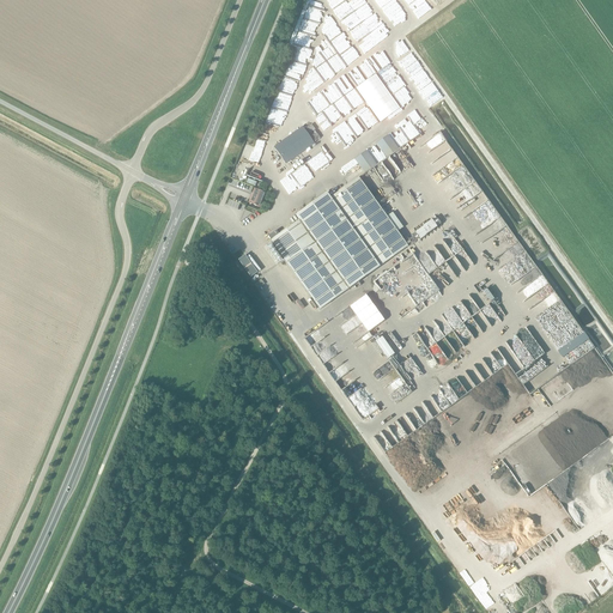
[(362,89),(321,115),(329,127),(333,125),(337,132),(344,127),(340,122),(366,105),(366,104),(372,101),(364,89),(364,87),(362,89)]
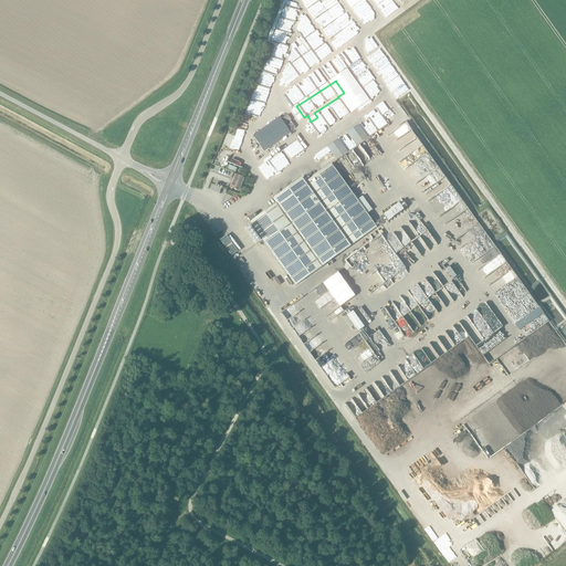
[(348,100),(329,112),(334,119),(337,117),(342,123),(364,108),(359,101),(366,96),(362,90),(348,100)]
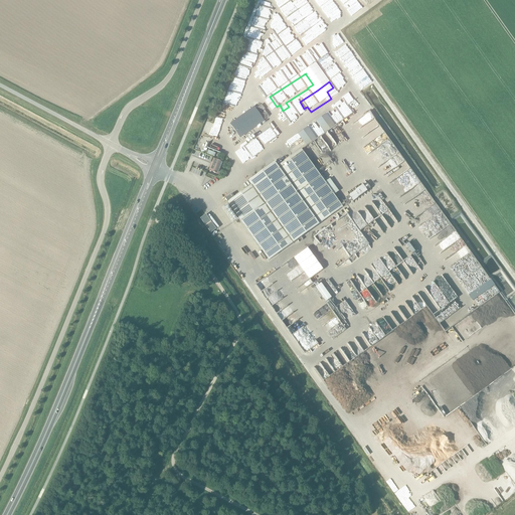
[(299,104),(283,114),(287,122),(289,121),(291,124),(289,125),(290,128),(299,123),(297,118),(301,116),(299,112),(303,110),(299,104)]
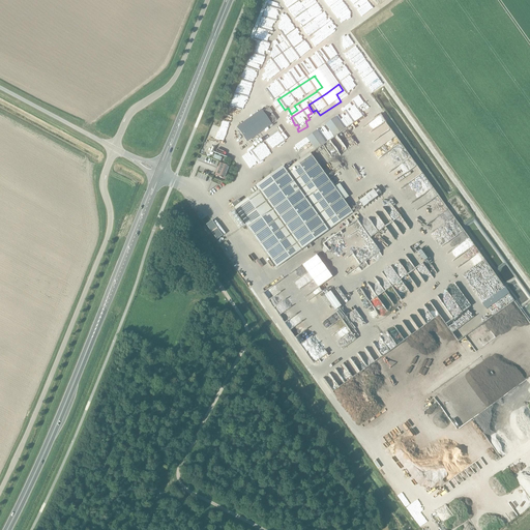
[(352,115),(349,117),(353,122),(358,119),(356,115),(358,114),(360,117),(362,116),(357,108),(353,110),(350,112),(352,115)]
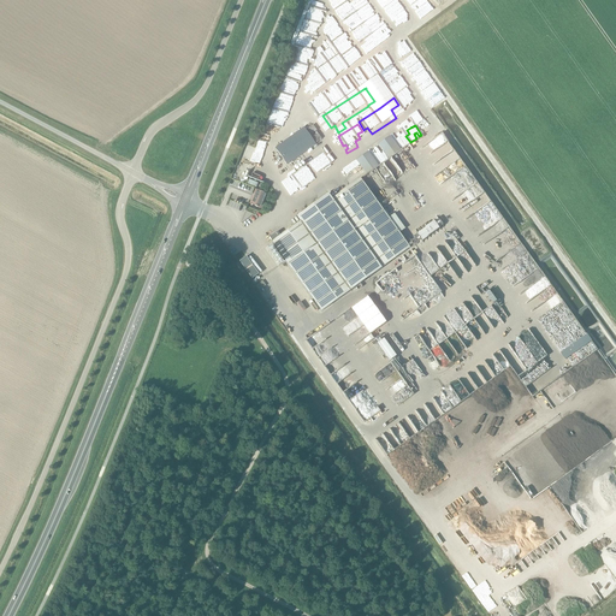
[(286,165),(315,144),(303,128),(274,148),(286,165)]
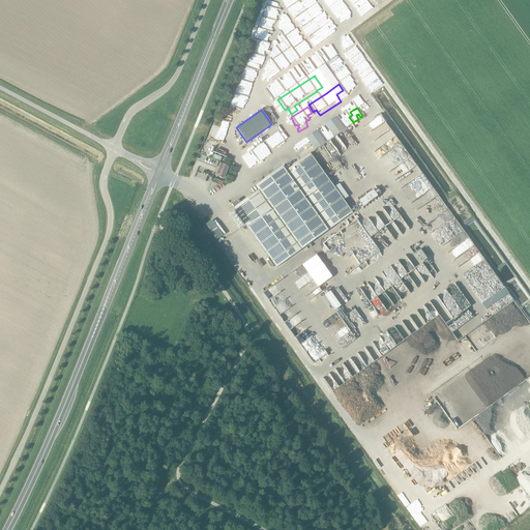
[(334,136),(347,126),(340,117),(336,119),(330,123),(332,127),(329,129),(334,136)]
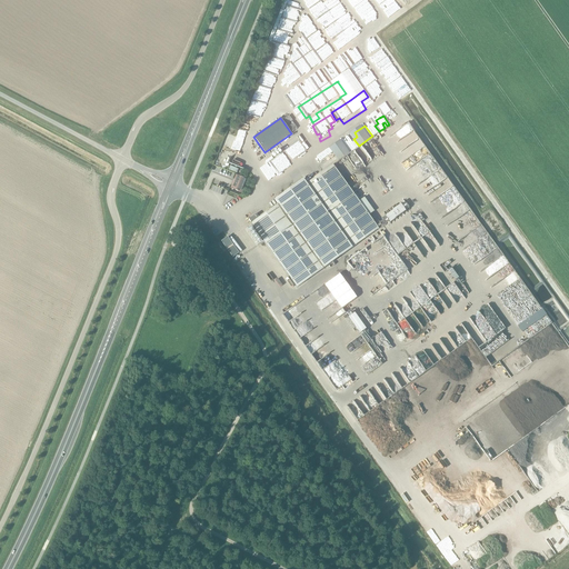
[(285,145),(285,151),(301,151),(309,151),(309,138),(297,138),(297,145),(285,145)]
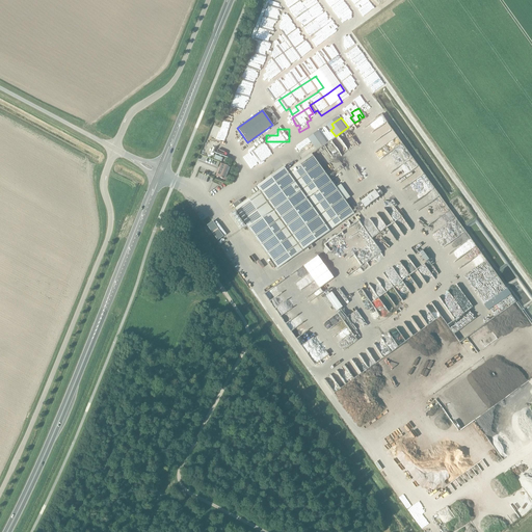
[(315,140),(295,148),(298,155),(317,148),(315,140)]
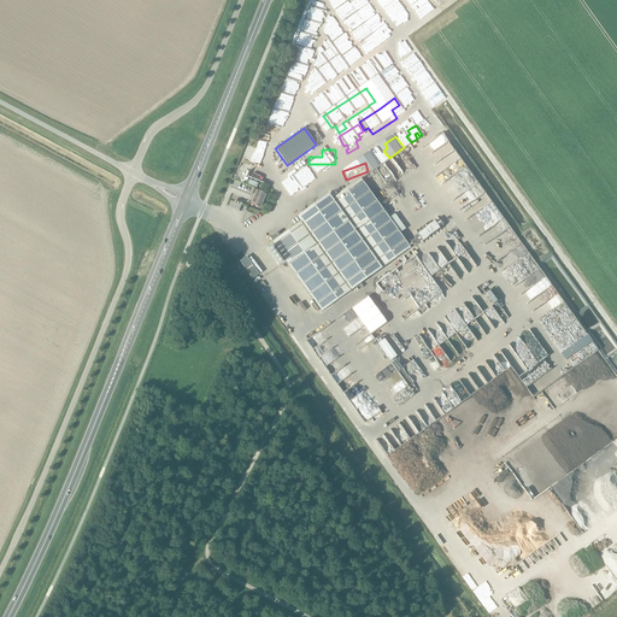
[(305,164),(293,172),(304,189),(309,186),(307,183),(315,178),(305,164)]
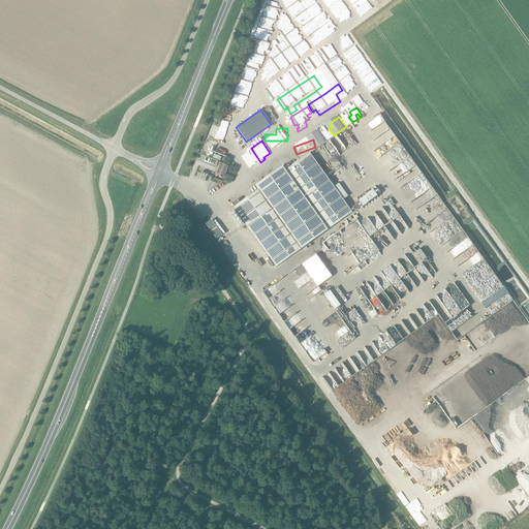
[(333,188),(309,154),(284,172),(281,167),(255,186),(258,190),(234,208),(276,267),(351,213),(342,200),(347,196),(338,184),(333,188)]
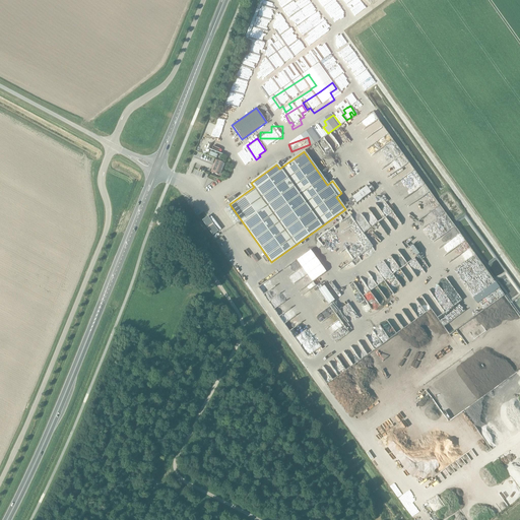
[(221,173),(222,173),(225,165),(215,160),(213,165),(214,165),(211,173),(219,176),(221,173)]
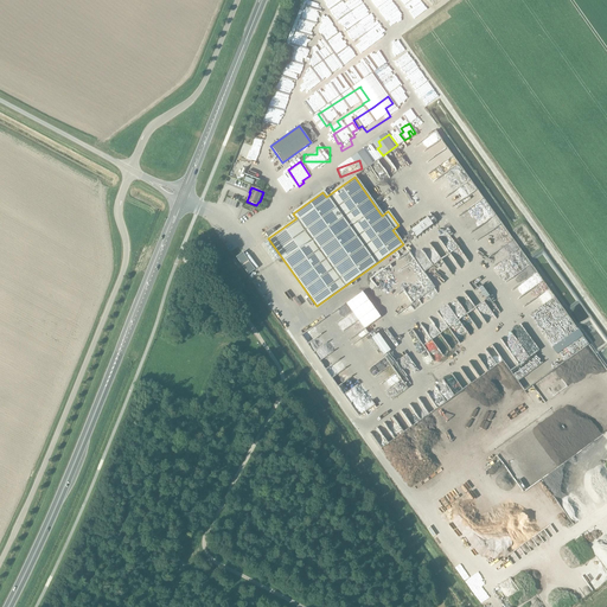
[(408,209),(411,213),(403,219),(406,223),(420,212),(414,204),(408,209)]
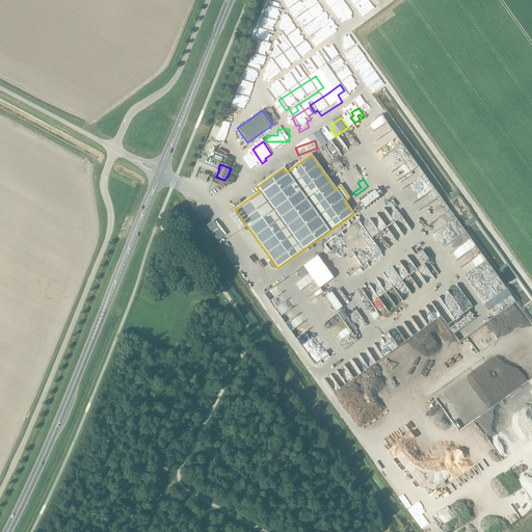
[(367,211),(383,202),(380,194),(364,204),(367,211)]
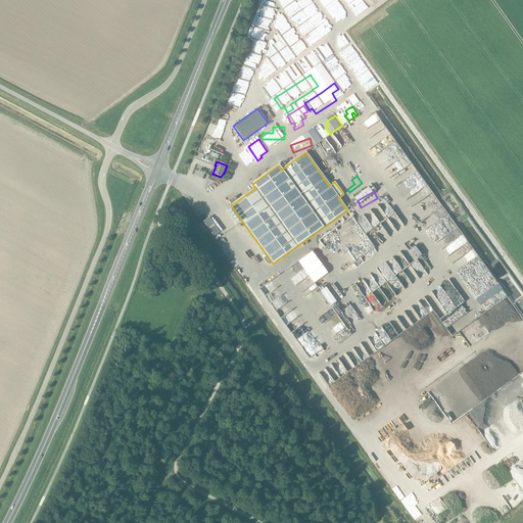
[(414,216),(420,214),(419,211),(421,211),(420,207),(418,208),(417,206),(409,209),(412,217),(414,216)]
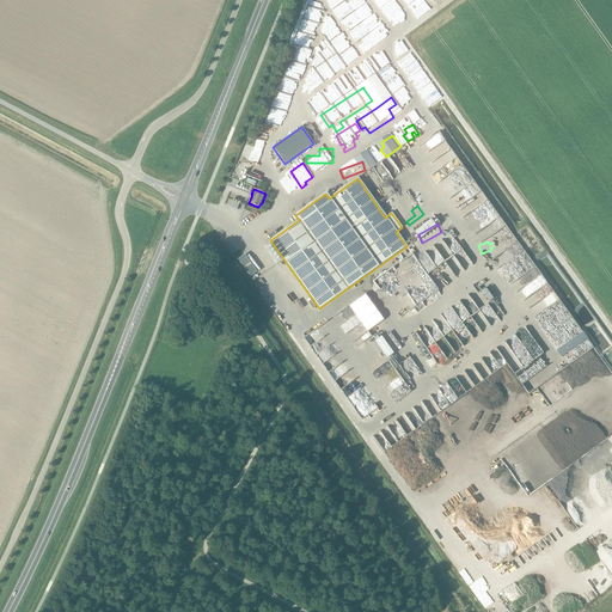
[(251,275),(256,271),(245,256),(239,259),(251,275)]
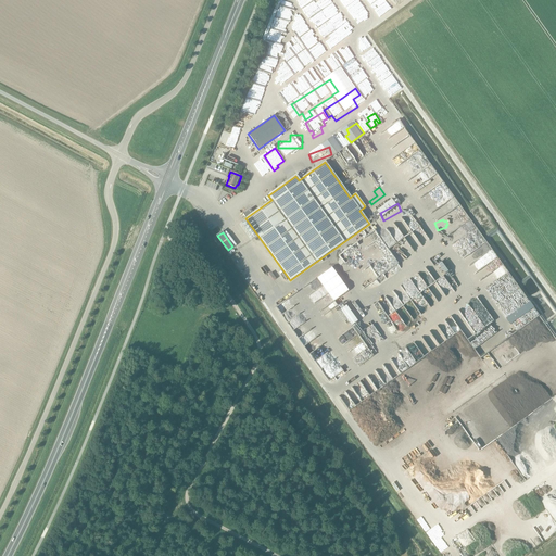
[(232,235),(241,247),(244,244),(236,232),(232,235)]
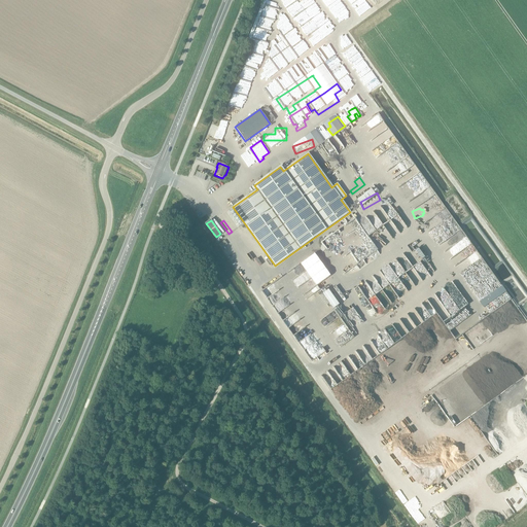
[(468,431),(476,426),(472,422),(465,426),(468,431)]
